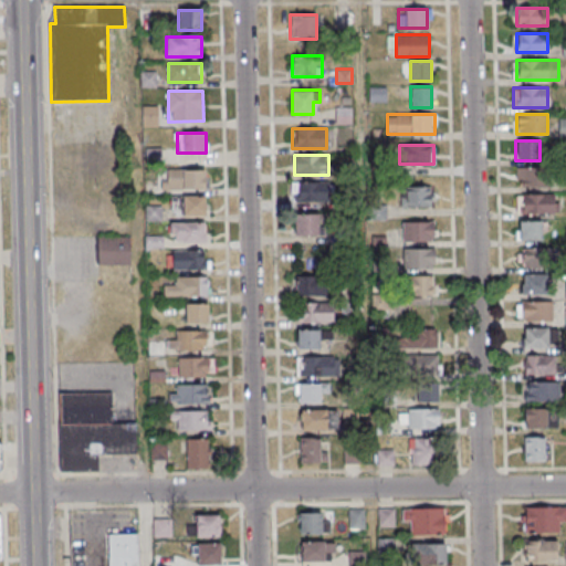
[(547,187),(547,167),(516,167),(516,187),(547,187)]
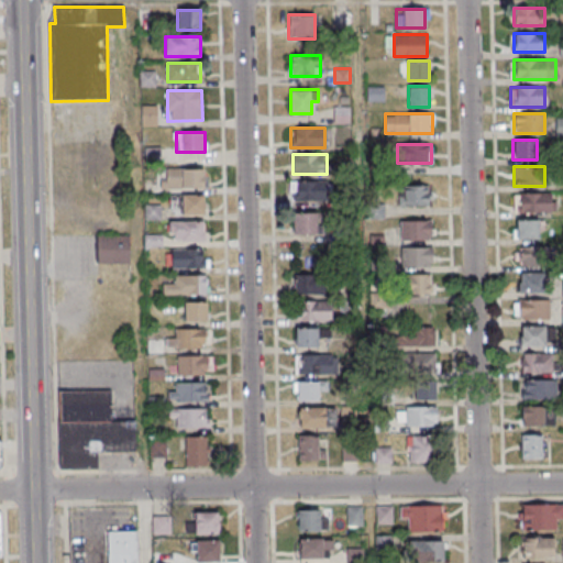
[(205,189),(205,169),(161,169),(161,189),(205,189)]
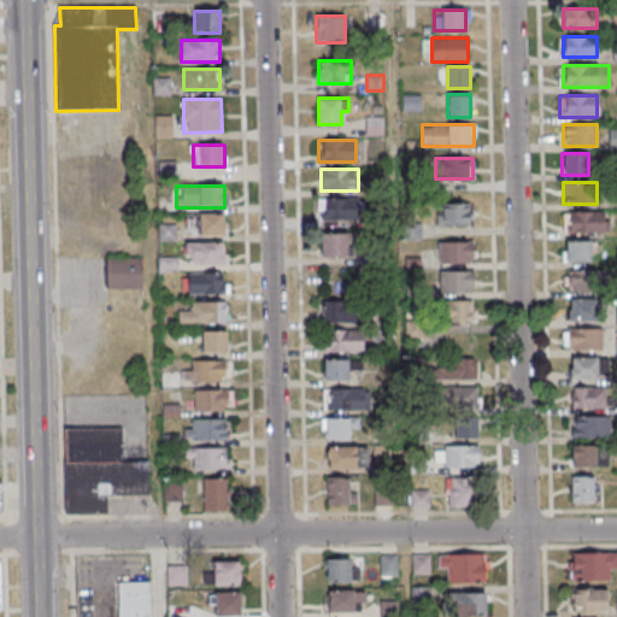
[(358,221),(358,198),(318,198),(318,221),(358,221)]
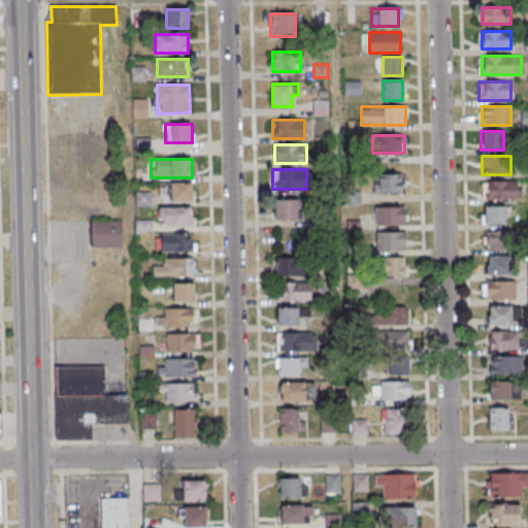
[(402,193),(402,174),(377,174),(377,193),(402,193)]
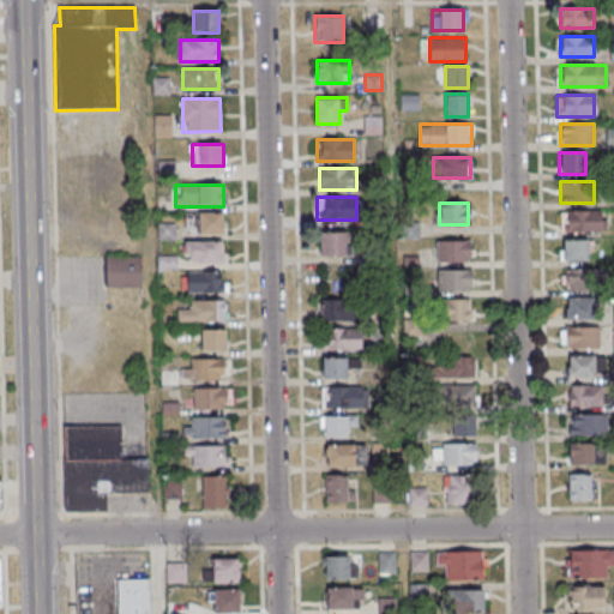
[(560,210),(560,232),(602,232),(602,210),(560,210)]
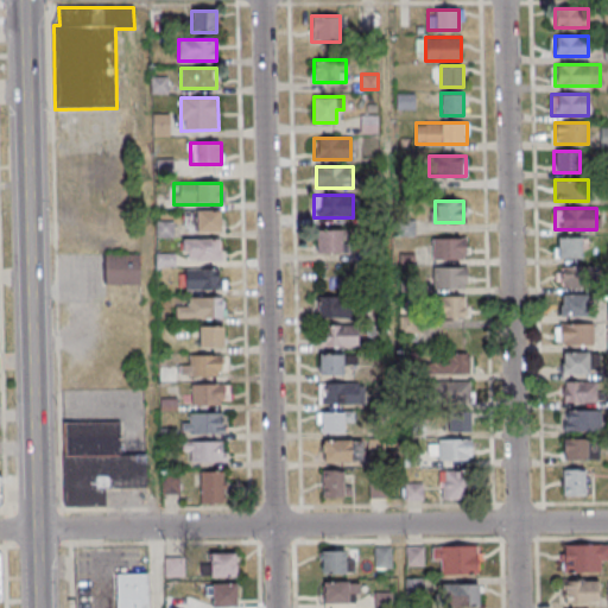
[(190,211),(190,233),(222,233),(222,211),(190,211)]
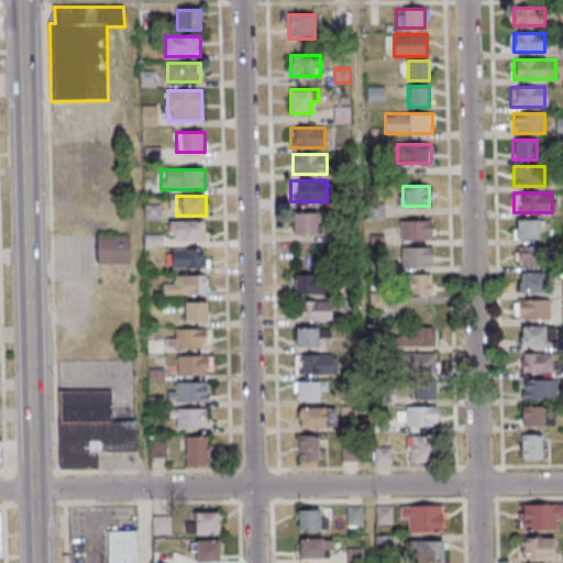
[(294,213),(294,234),(322,234),(322,213),(294,213)]
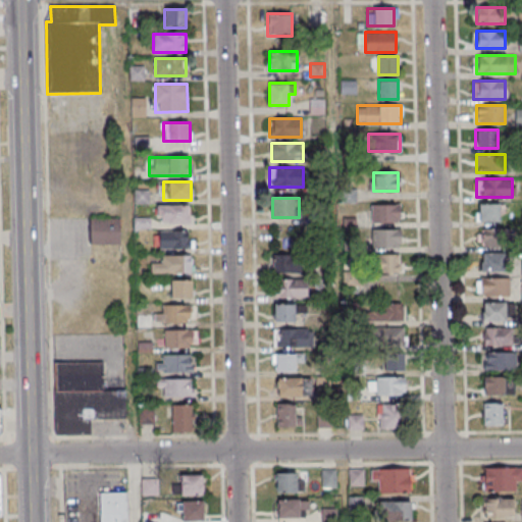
[(499,203),(476,203),(476,222),(499,222),(499,203)]
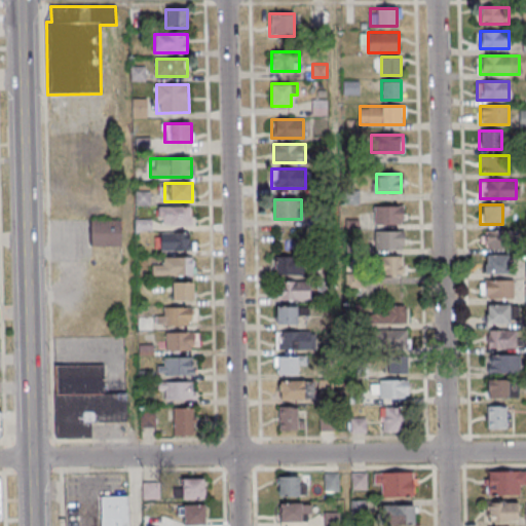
[(157,207),(190,207),(190,216),(192,216),(192,225),(161,225),(161,219),(157,219),(157,207)]
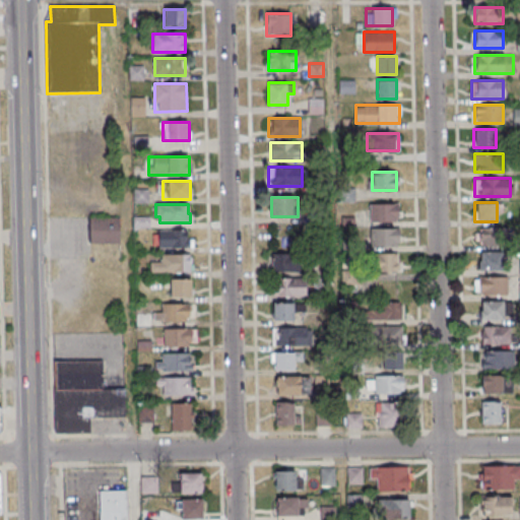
[(398,222),(398,204),(369,204),(369,222),(398,222)]
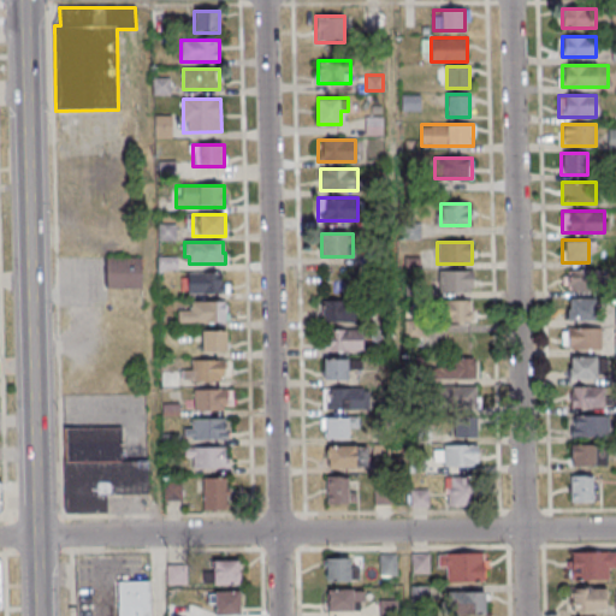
[(140,260),(141,291),(105,291),(104,261),(140,260)]
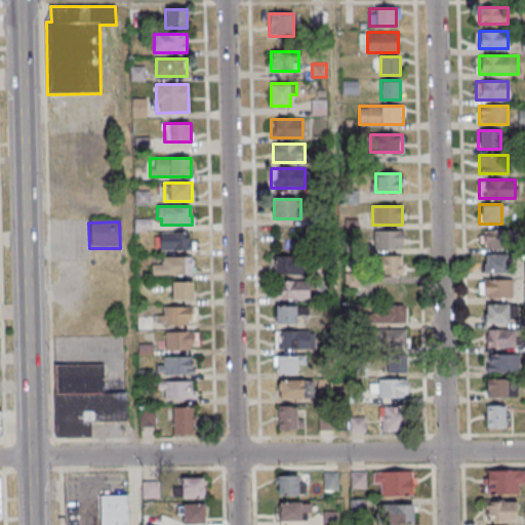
[(513,248),(513,230),(480,230),(480,248),(513,248)]
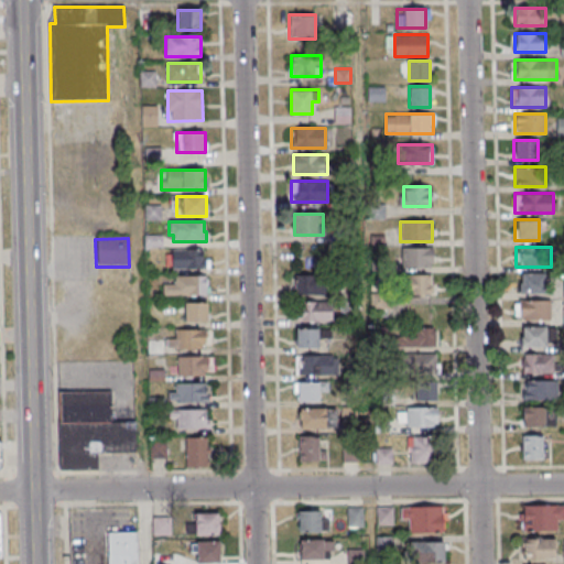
[(204,249),(169,249),(169,269),(204,269),(204,249)]
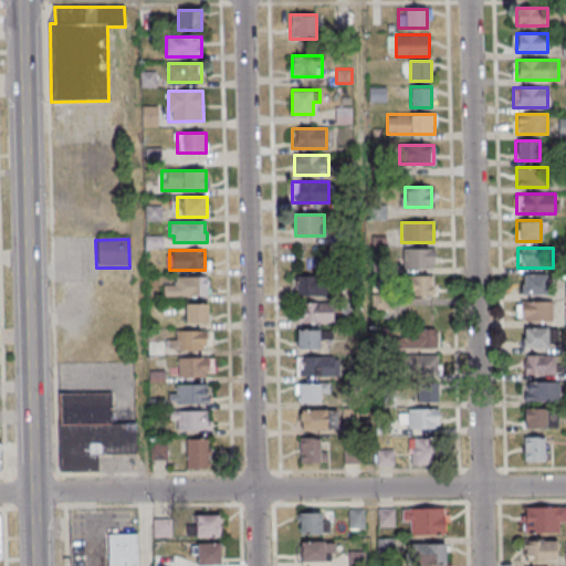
[(405,250),(405,270),(435,270),(435,250),(405,250)]
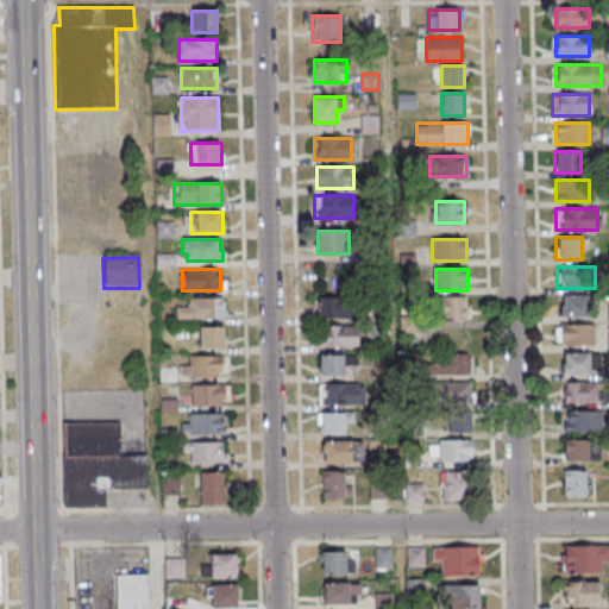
[(588,316),(588,295),(562,295),(562,316),(588,316)]
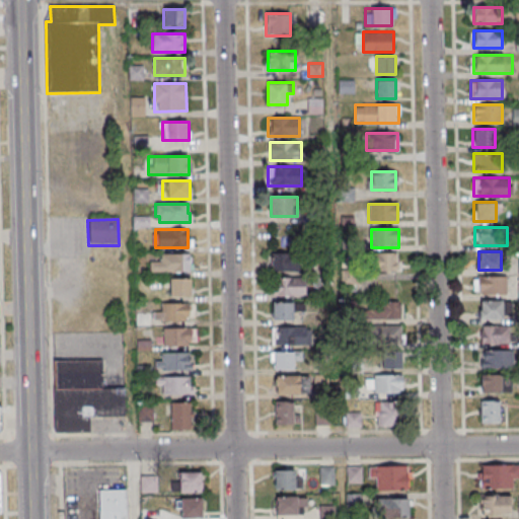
[(161,253),(190,253),(190,271),(150,271),(150,262),(161,262),(161,253)]
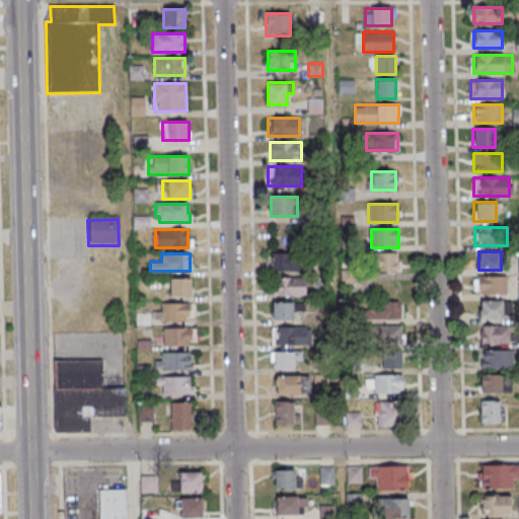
[(272,272),(298,272),(298,253),(272,253),(272,272)]
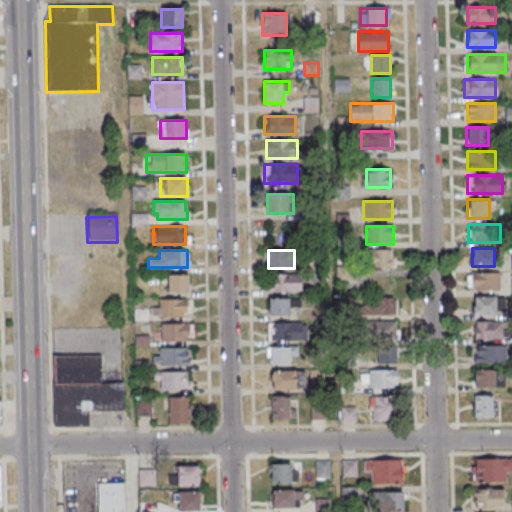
[(393,251),(370,251),(370,269),(393,269),(393,251)]
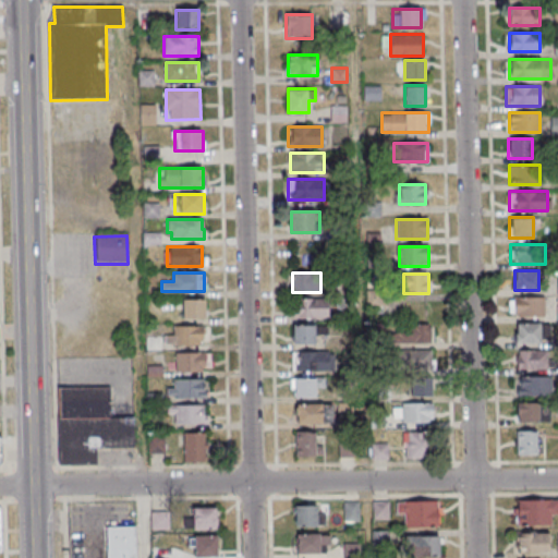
[(546,296),(512,296),(512,305),(510,305),(510,316),(546,316),(546,296)]
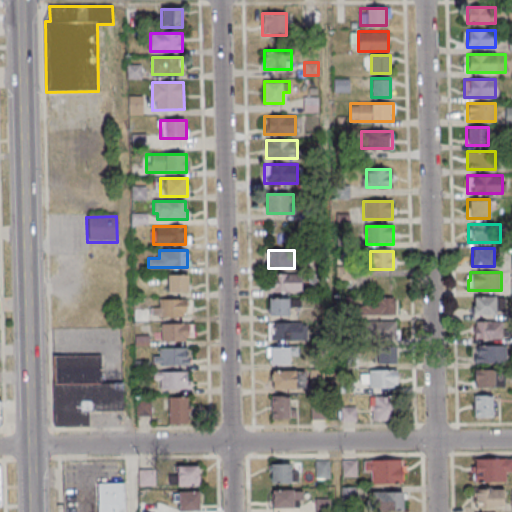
[(302,293),(302,273),(270,273),(270,293),(302,293)]
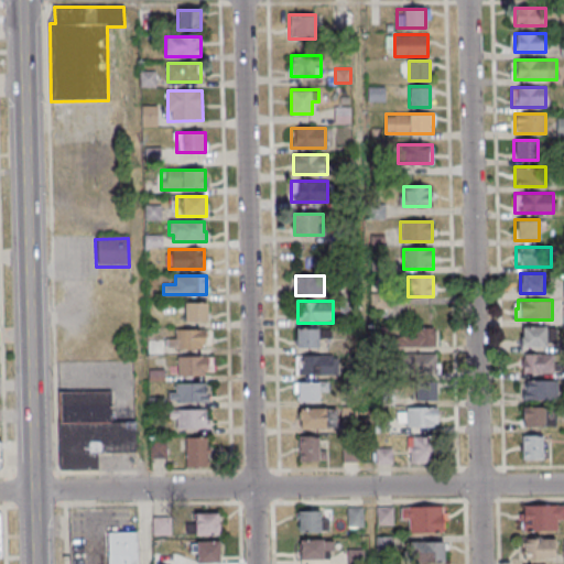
[(185,302),(207,302),(207,321),(185,322),(185,302)]
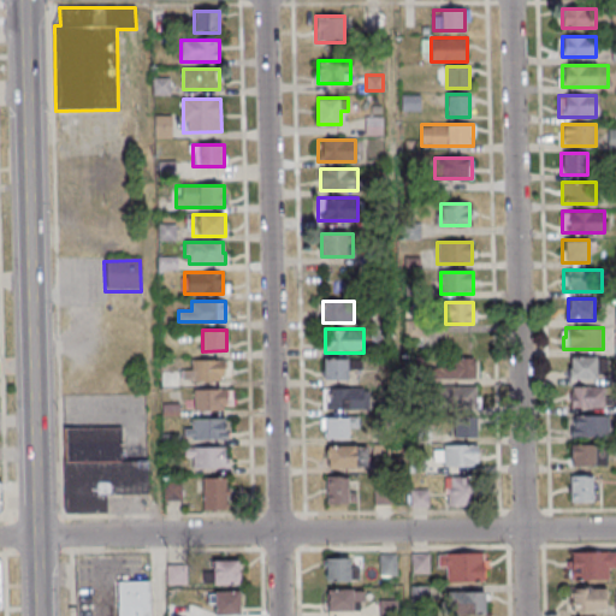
[(608,378),(608,356),(569,356),(569,378),(608,378)]
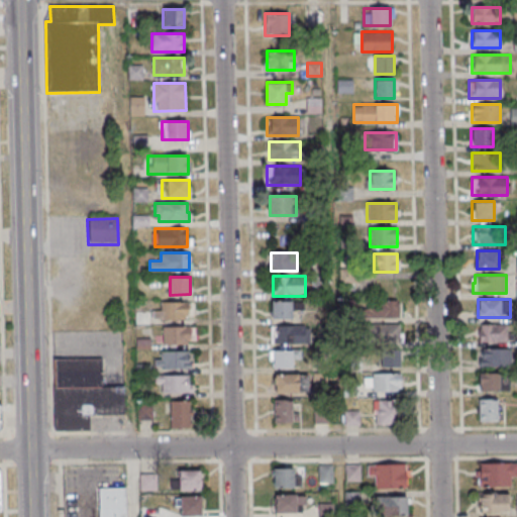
[(160,301),(189,301),(189,316),(186,316),(186,319),(149,319),(150,323),(135,323),(135,310),(160,310),(160,301)]
